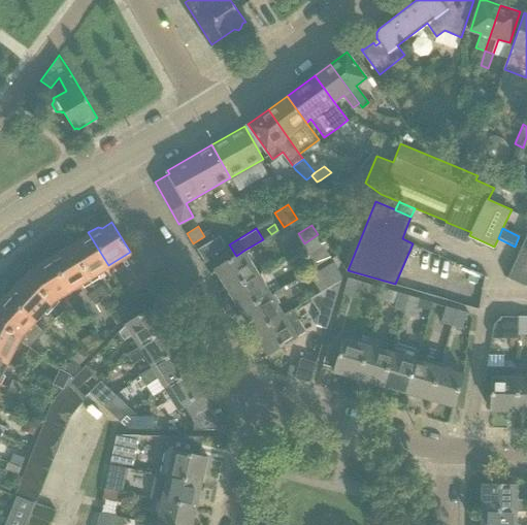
[(78,241),(70,247),(89,277),(108,265),(88,232),(78,238),(78,241)]
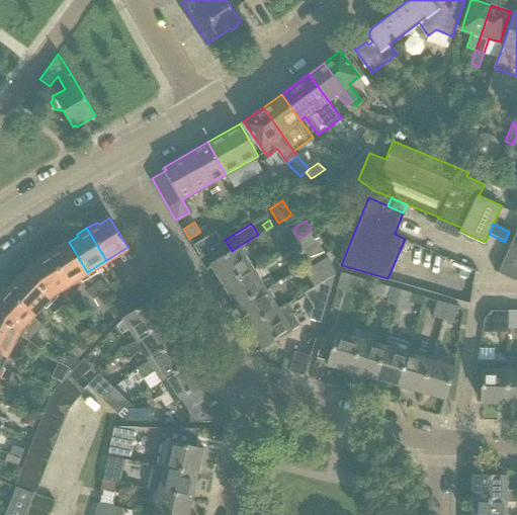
[(516,229),(498,271),(516,279),(516,229)]
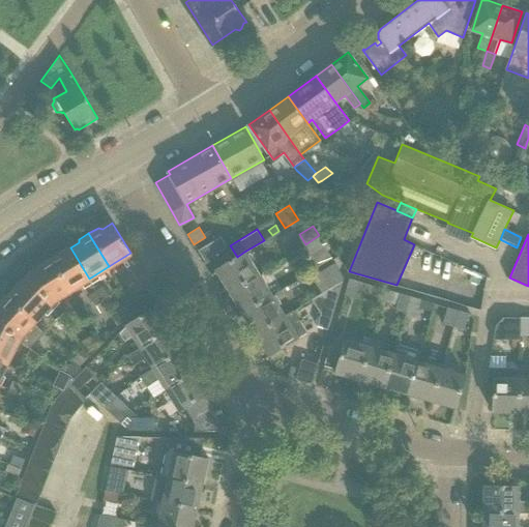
[(221,235),(198,250),(205,261),(228,246),(221,235)]
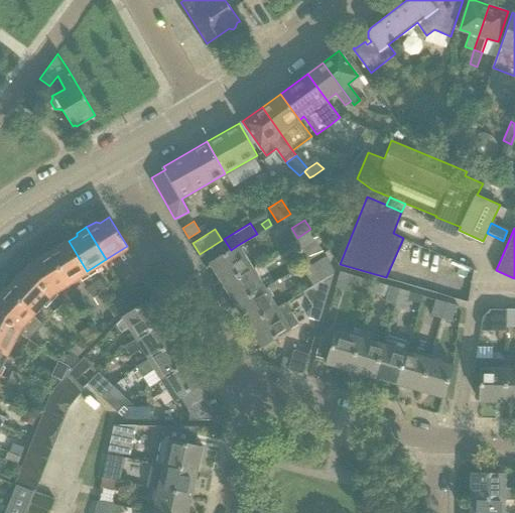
[(310,229),(297,238),(309,258),(324,249),(310,229)]
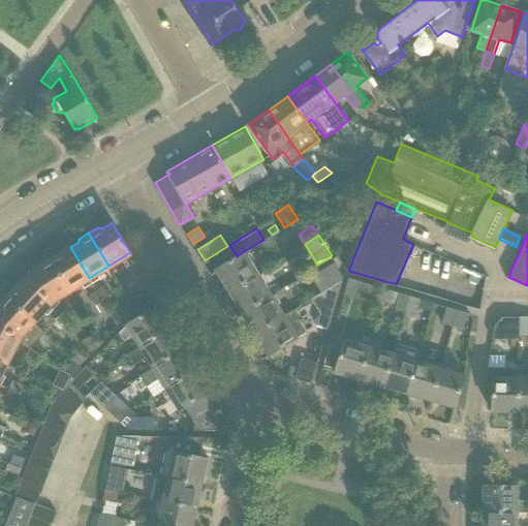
[(58,252),(49,257),(68,290),(89,278),(70,247),(62,252),(58,252)]
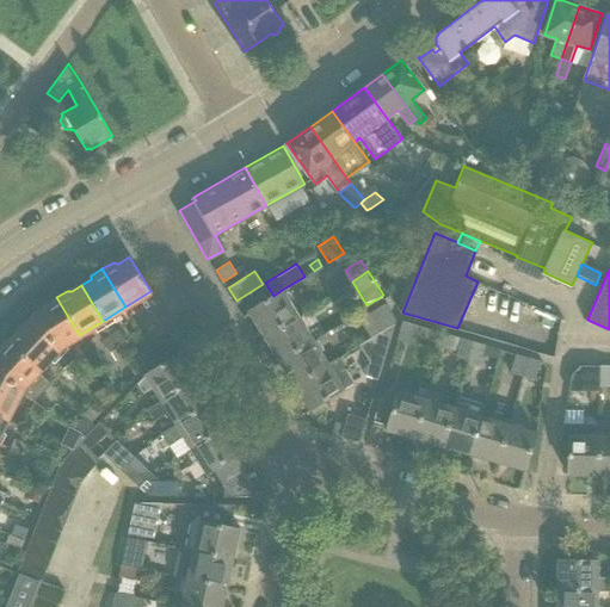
[(248,311),(264,336),(297,315),(282,290),(273,296),(248,311)]
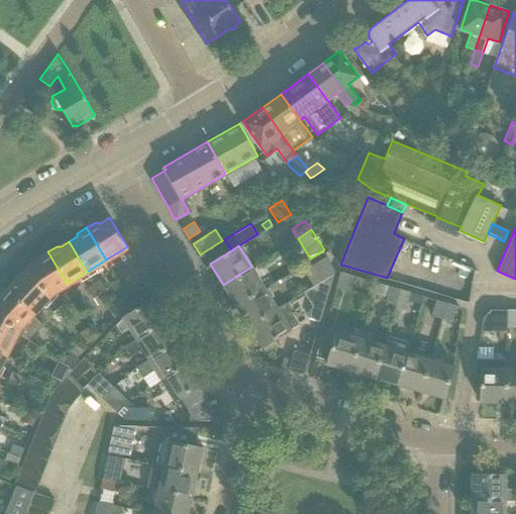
[(126,247),(118,252),(125,264),(126,263),(132,273),(139,269),(133,259),(126,247)]
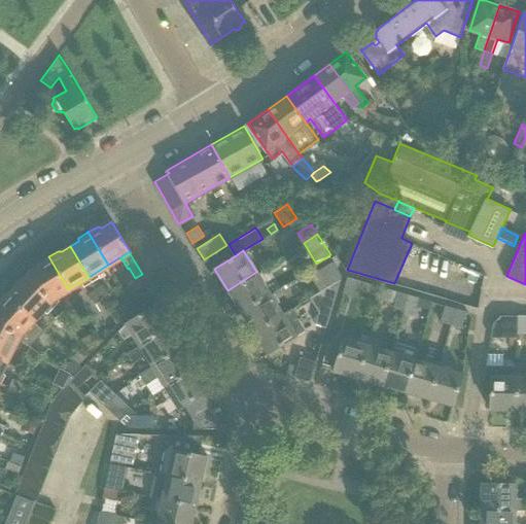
[(38,267),(30,272),(47,302),(48,304),(53,300),(68,289),(48,256),(39,263),(38,267)]
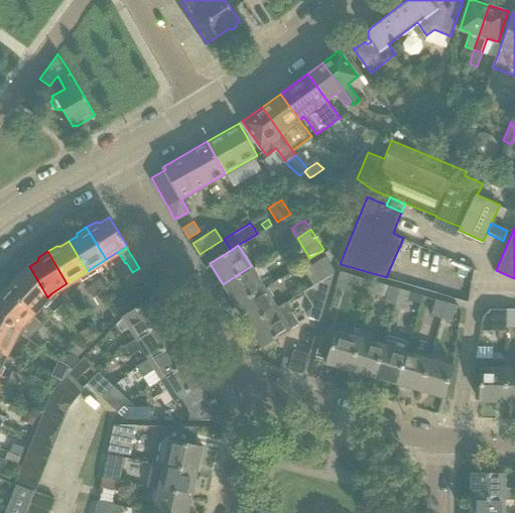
[(327,254),(312,263),(322,280),(334,273),(335,269),(327,254)]
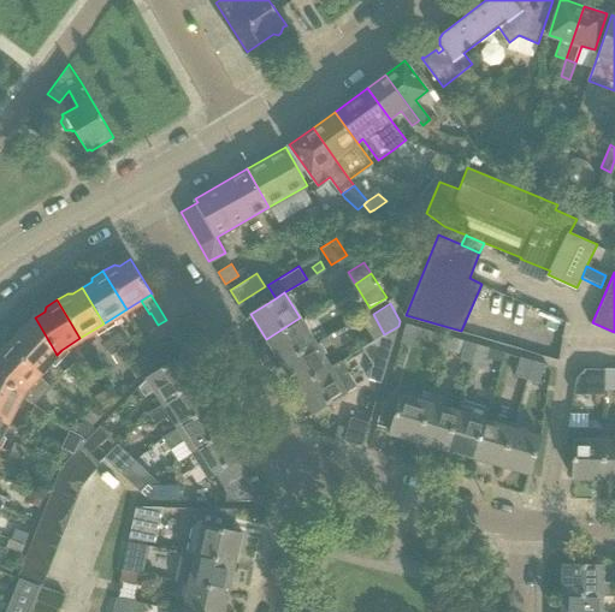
[(15,333),(5,343),(39,374),(57,355),(55,352),(35,318),(18,334),(15,333)]
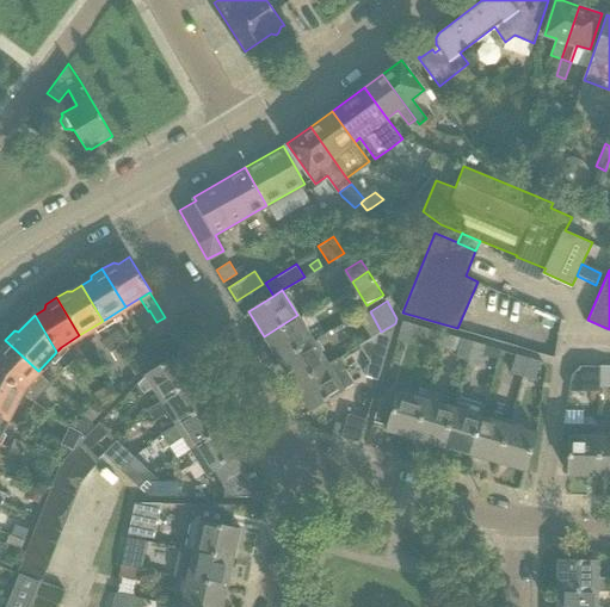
[(264,336),(278,360),(313,339),(297,315),(264,336)]
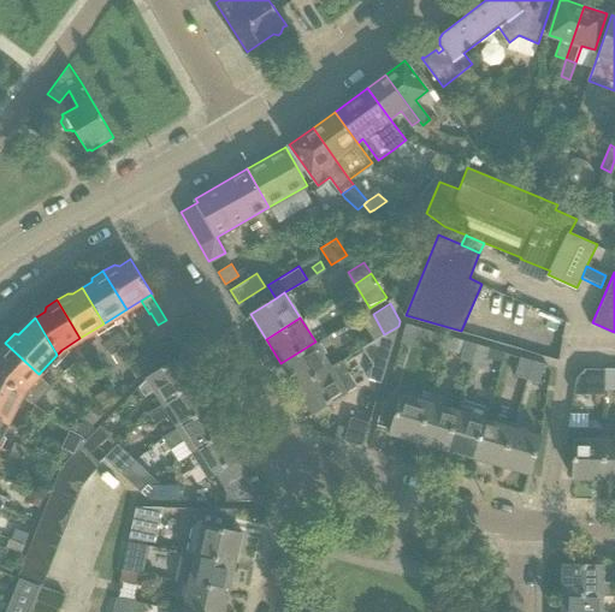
[(404,322),(398,342),(413,345),(419,326),(404,322)]
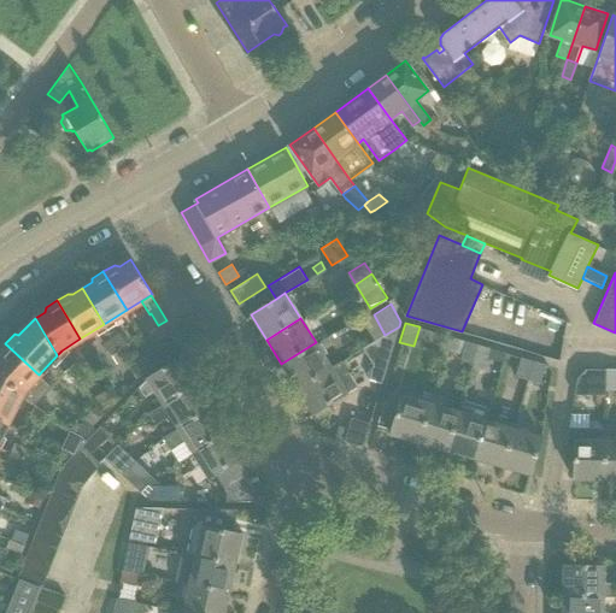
[(385,335),(364,347),(374,364),(369,379),(381,382),(399,326),(385,335)]
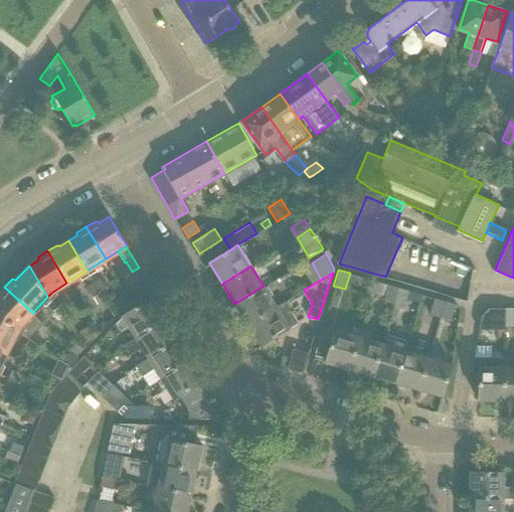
[(101,277),(94,282),(100,292),(108,288),(101,277)]
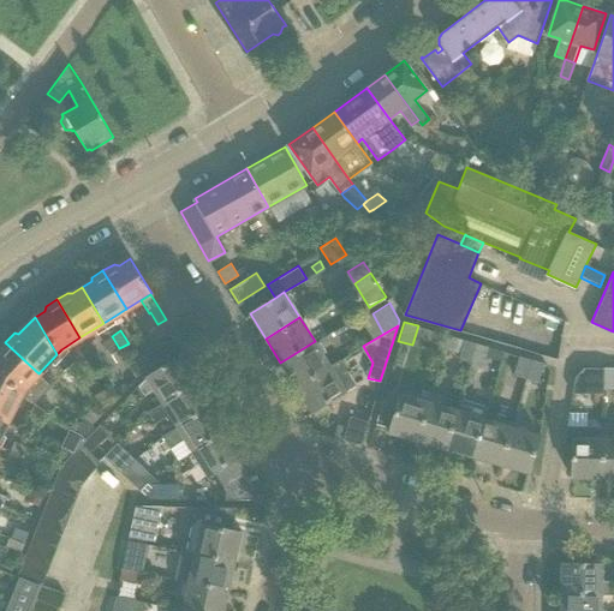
[(112,336),(103,341),(112,354),(119,348),(112,336)]
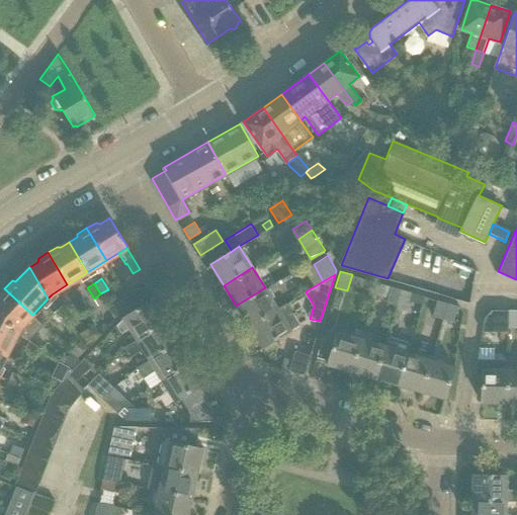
[(386,302),(397,304),(401,288),(392,286),(386,302)]
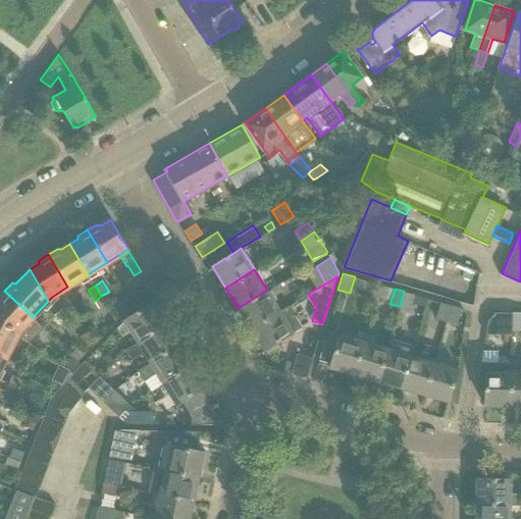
[(238,308),(251,328),(279,311),(267,290),(238,308)]
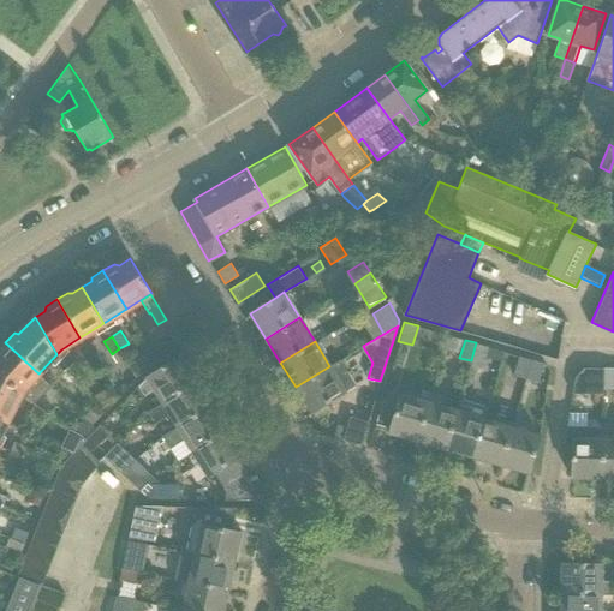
[(0,375),(21,394),(34,402),(51,385),(39,373),(5,342),(0,348),(0,375)]
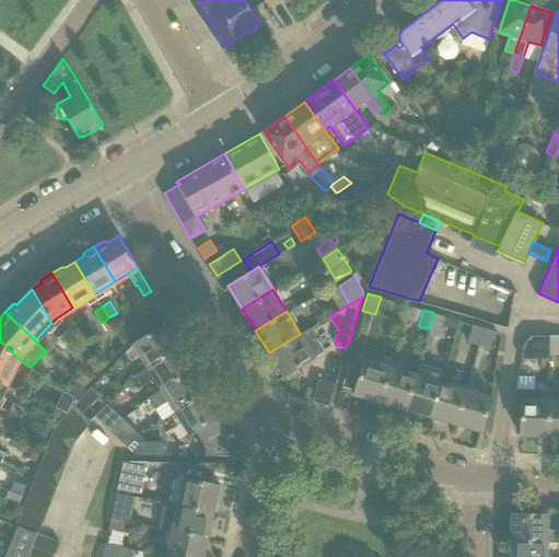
[(433,312),(429,328),(440,332),(444,315),(433,312)]
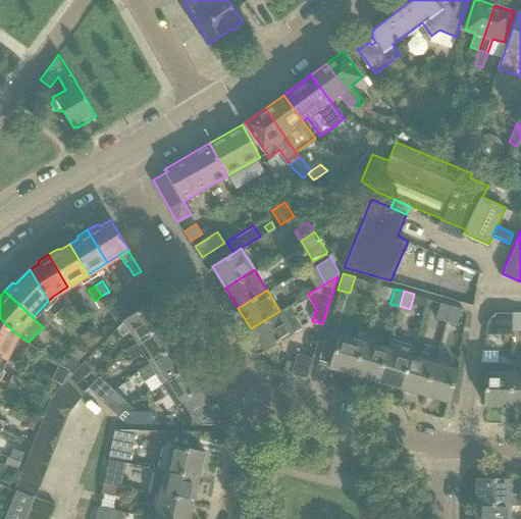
[(106,304),(101,296),(95,301),(99,308),(106,304)]
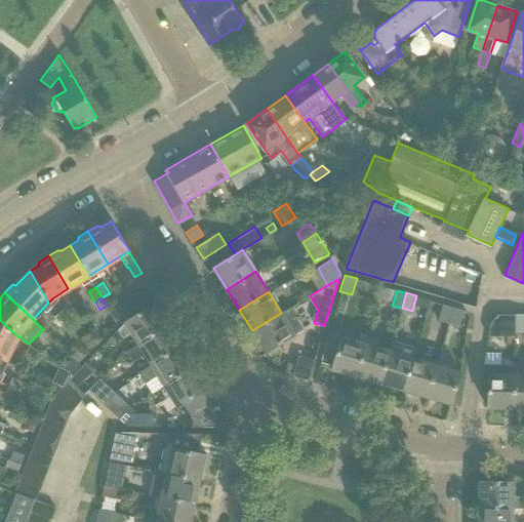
[(130,300),(110,313),(116,323),(136,311),(130,300)]
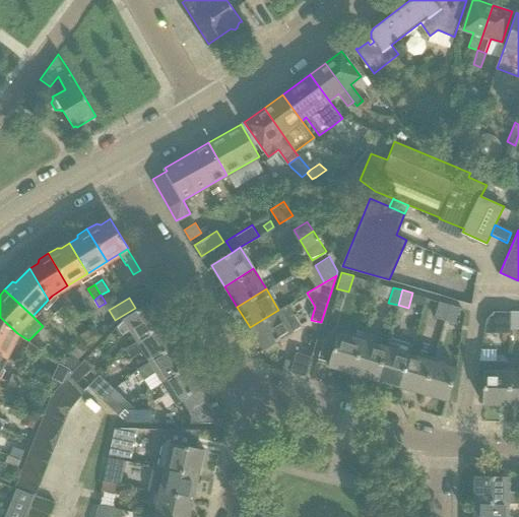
[(436,316),(445,319),(449,304),(440,301),(436,316)]
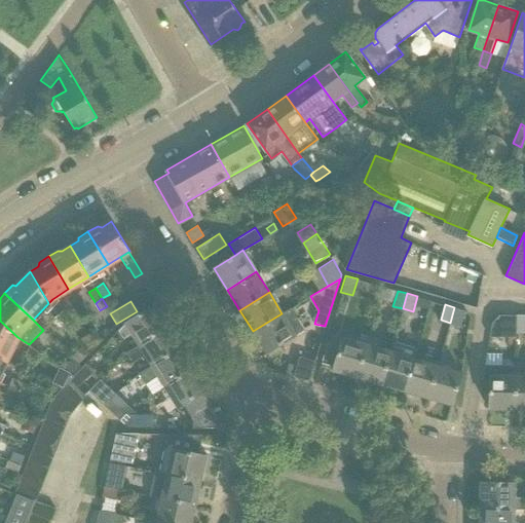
[(132,333),(138,344),(167,326),(154,305),(124,323),(118,331),(122,338),(132,333)]
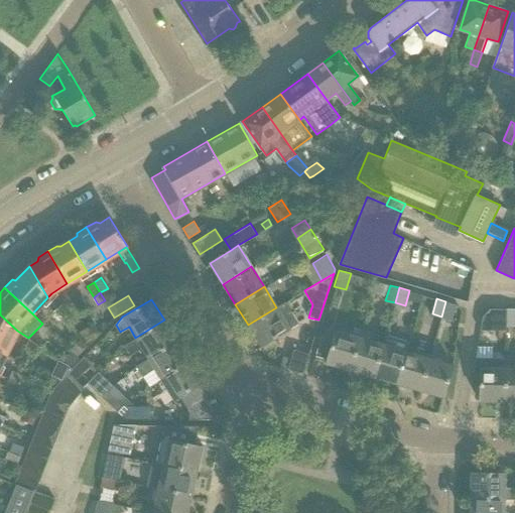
[(445,301),(441,316),(452,319),(456,304),(445,301)]
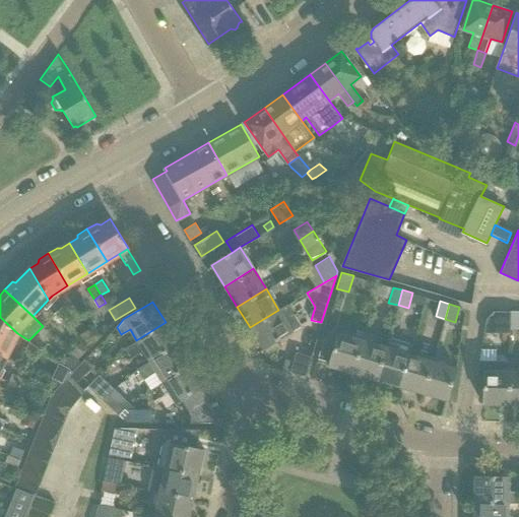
[(64,305),(57,310),(65,319),(65,320),(71,314),(64,305)]
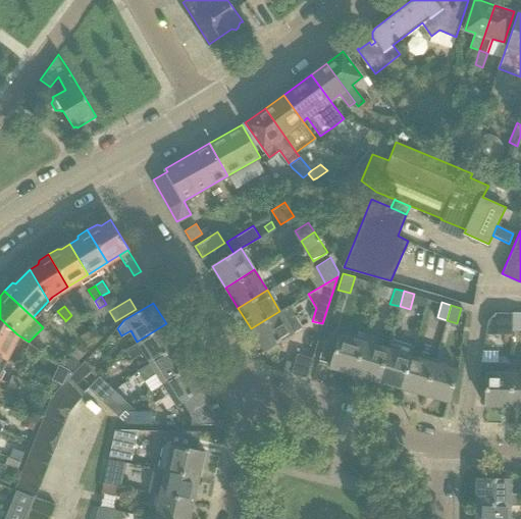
[(279,311),(251,328),(264,350),(301,327),(288,306),(279,311)]
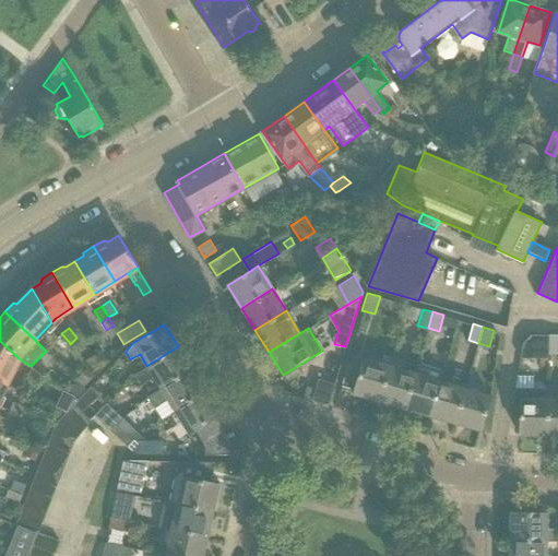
[(61,333),(56,339),(63,349),(70,344),(70,343),(61,333)]
